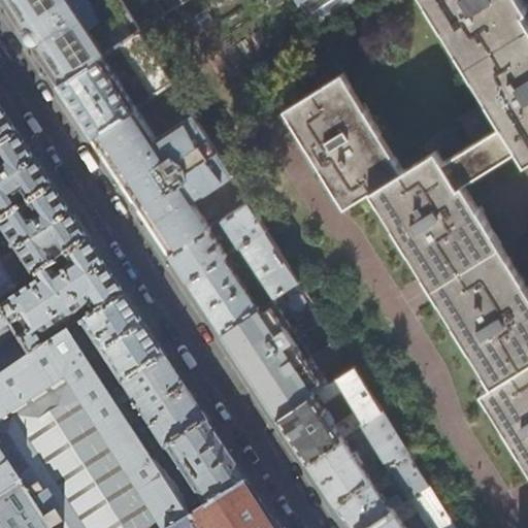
[(139,30),(120,0),(3,0),(46,65),(59,83),(102,55),(106,52),(139,30)]
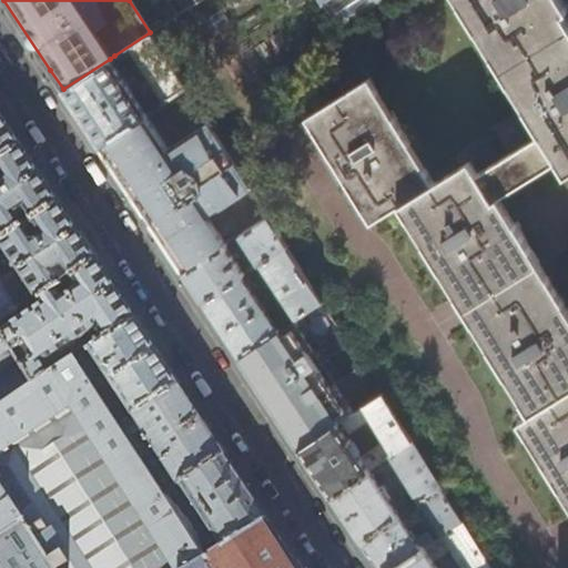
[(459,0),(543,133),(477,173),(469,161),(434,183),(369,78),(306,117),(372,222),(399,204),(530,414),(518,422),(567,501),(567,308),(498,196),(559,160),(567,173),(567,172),(567,18),(564,11),(567,9),(563,0),(459,0)]
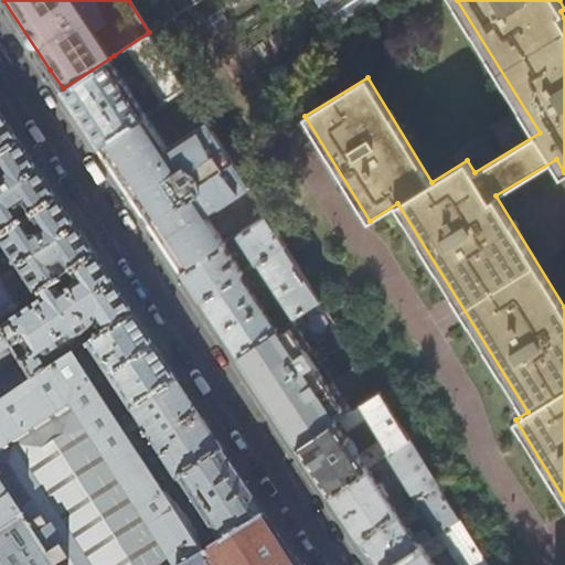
[(319,0),(337,28),(377,0),(319,0)]
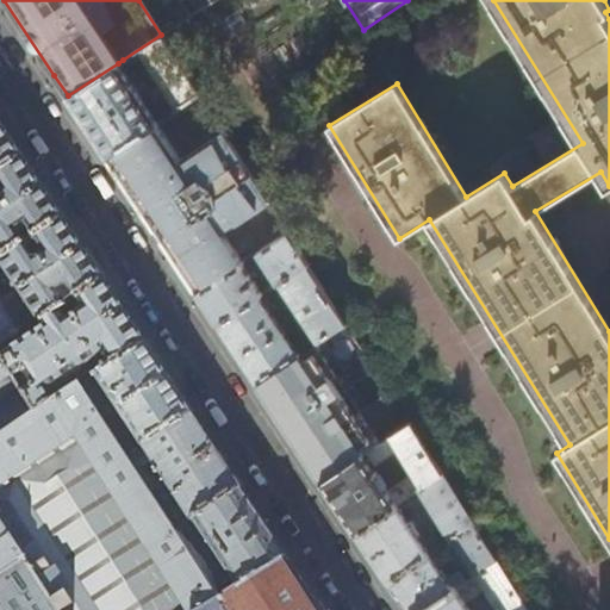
[(161,37),(162,37),(161,35),(123,60),(125,66),(131,66),(143,57),(170,101),(159,109),(157,114),(161,119),(198,94),(161,37)]
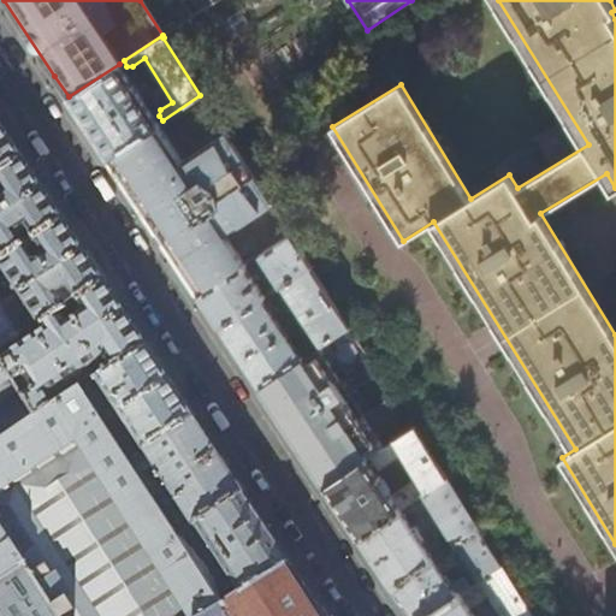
[(119,64),(69,96),(89,128),(108,158),(158,124),(144,102),(149,99),(146,94),(141,96),(119,64)]
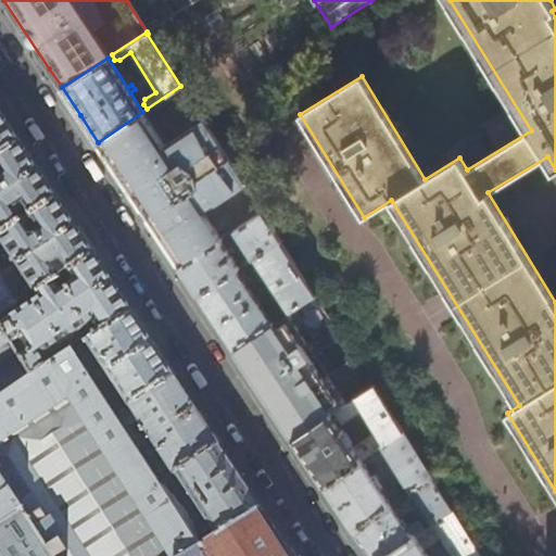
[(146,214),(179,265),(227,234),(235,229),(262,211),(236,169),(235,171),(180,86),(147,109),(142,112),(98,142),(146,214)]
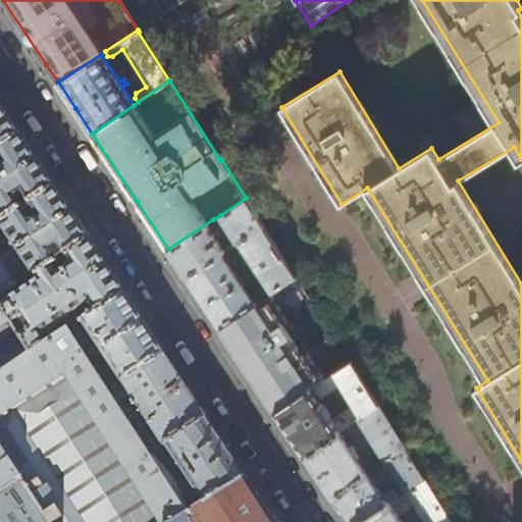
[(70,212),(37,160),(2,108),(0,104),(0,305),(33,355),(69,331),(73,329),(66,318),(77,311),(85,322),(126,296),(106,266),(70,212)]
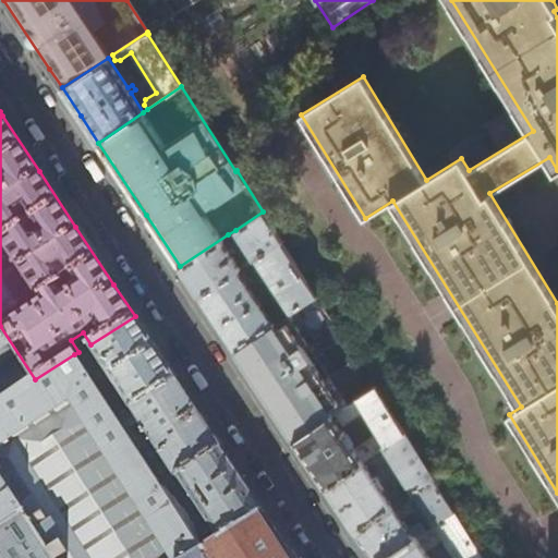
[(263,211),(235,230),(254,258),(256,257),(280,241),(281,241),(263,211)]
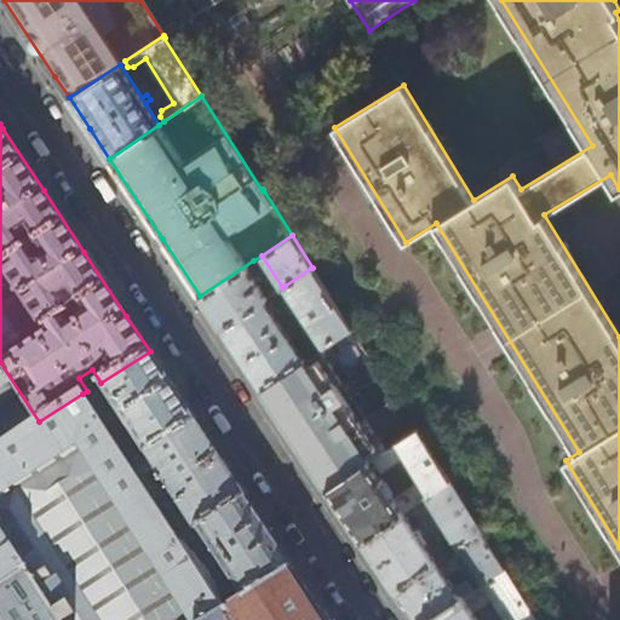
[(253,260),(200,296),(218,322),(220,327),(263,300),(267,298),(250,271),(257,265),(253,260)]
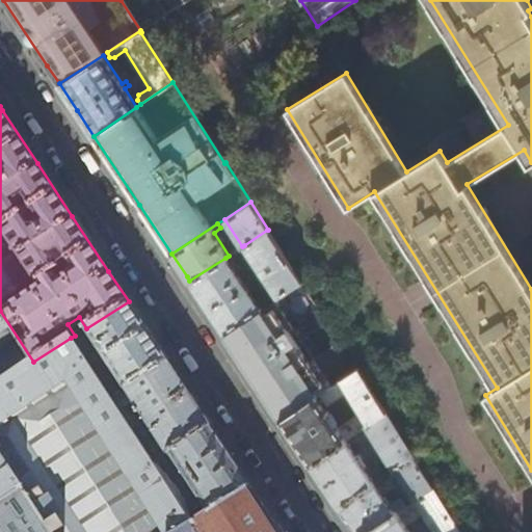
[(267,230),(244,245),(278,297),(302,282),(267,230)]
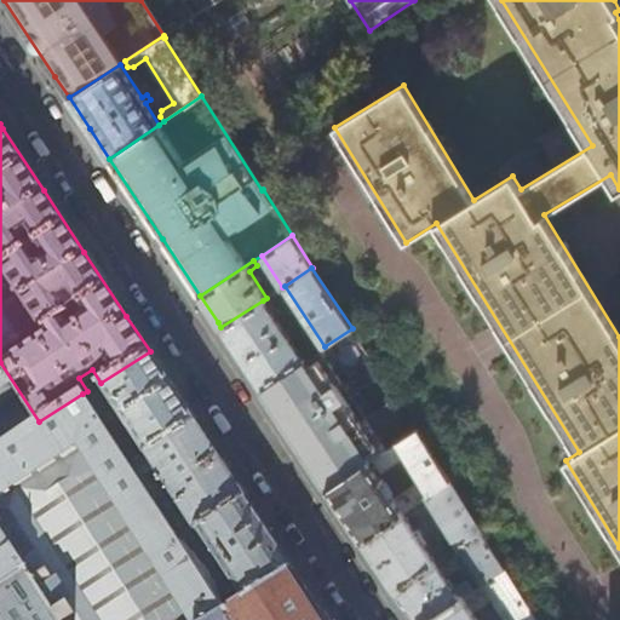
[(263,300),(220,327),(240,357),(260,388),(316,352),(313,346),(305,351),(303,349),(298,352),(263,300)]
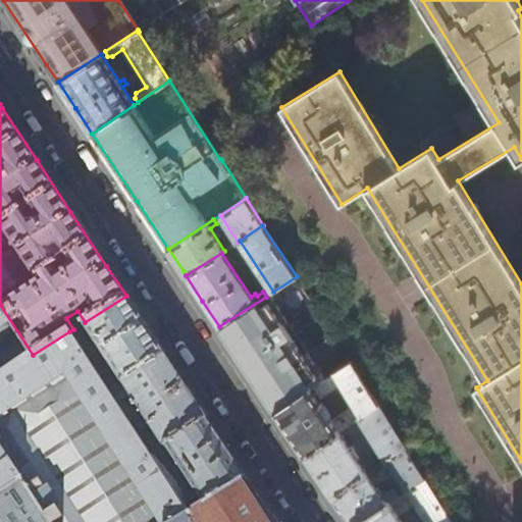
[(326,378),(270,294),(266,297),(219,326),(252,375),(276,412),(326,378)]
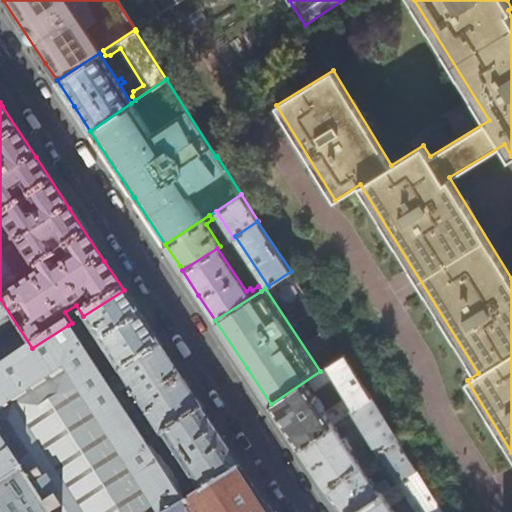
[(68,325),(107,383),(161,348),(140,316),(124,290),(83,316),(72,323),(68,325)]
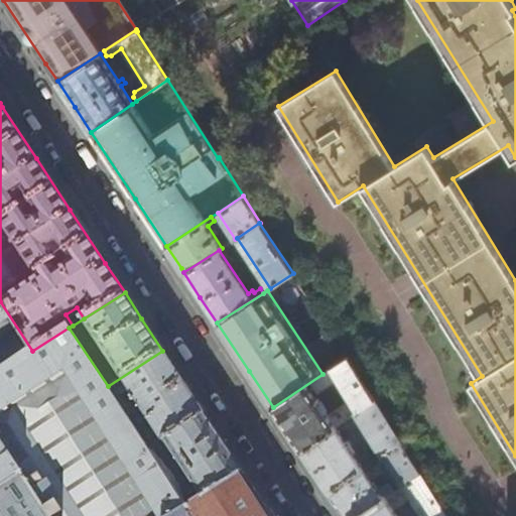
[(0,301),(0,371),(32,351),(0,301)]
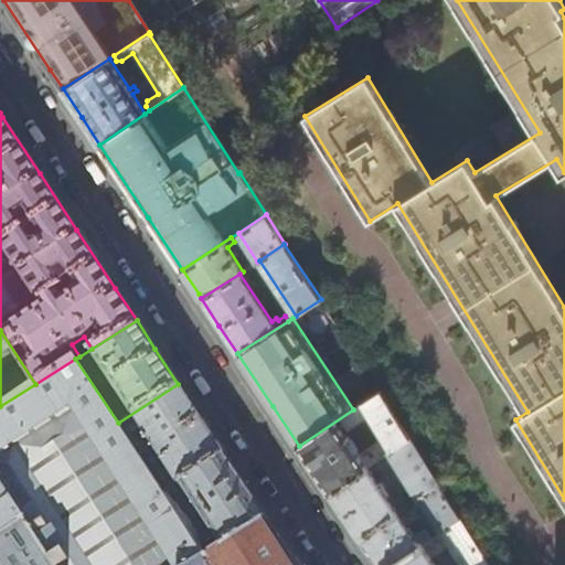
[(298,564),(268,519),(205,557),(191,534),(179,516),(162,491),(140,458),(118,423),(75,359),(35,384),(0,406),(0,564),(298,564)]
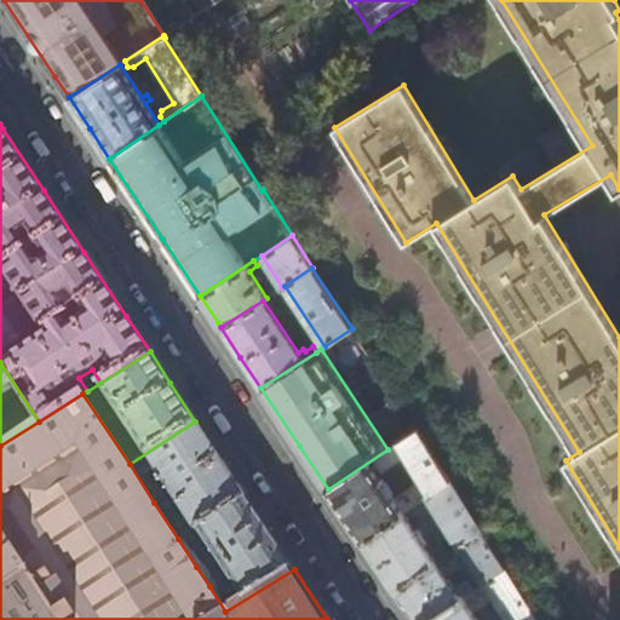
[(130,464),(154,503),(222,460),(217,452),(195,422),(130,464)]
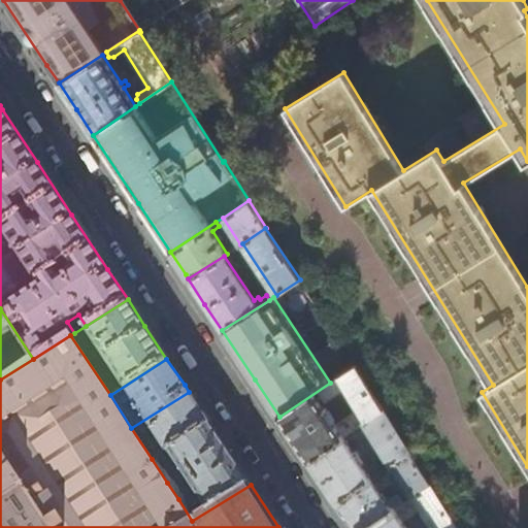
[(279,417),(293,438),(307,460),(383,409),(355,366),(279,417)]
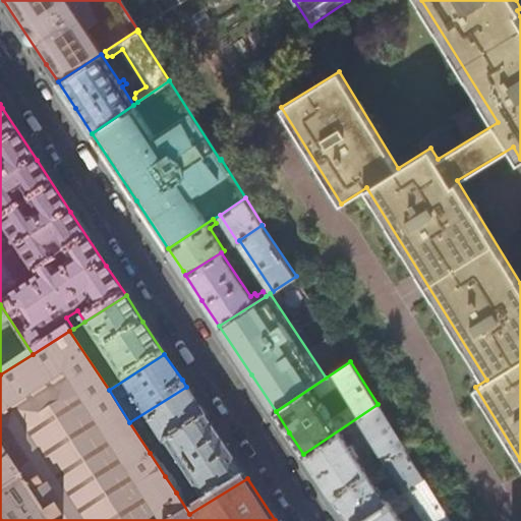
[(159,448),(165,444),(208,418),(190,392),(186,387),(129,422),(150,453),(159,448)]
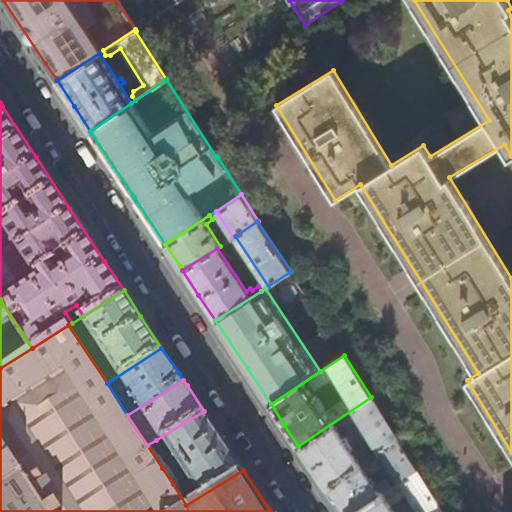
[(398,440),(371,397),(298,446),(312,466),(326,488),(396,441),(398,440)]
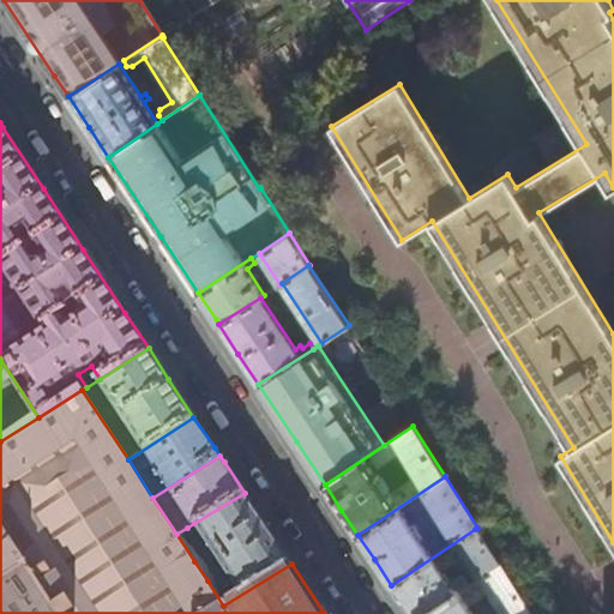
[(266,527),(245,493),(194,523),(224,569),(208,581),(223,606),(292,564),(266,527)]
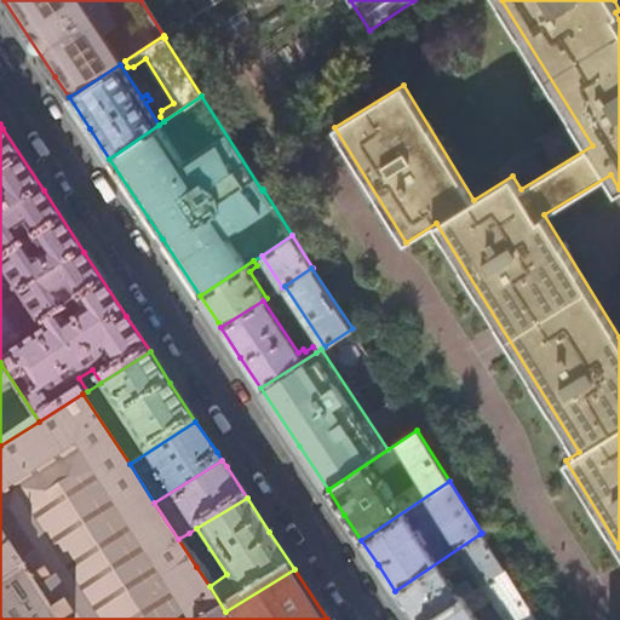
[(204,555),(189,533),(178,539),(196,567),(202,563),(199,558),(204,555)]
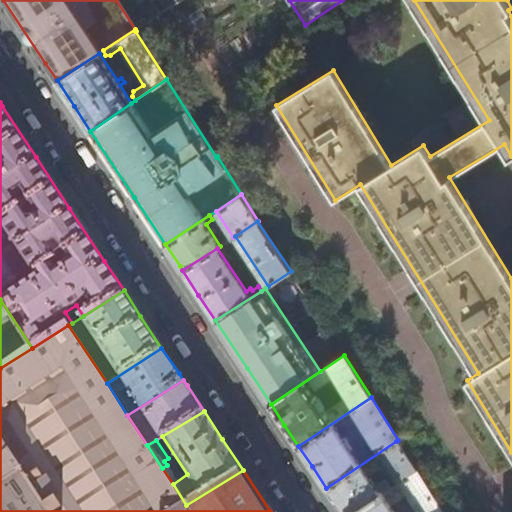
[(396,441),(326,488),(335,502),(341,511),(353,511),(415,471),(396,441)]
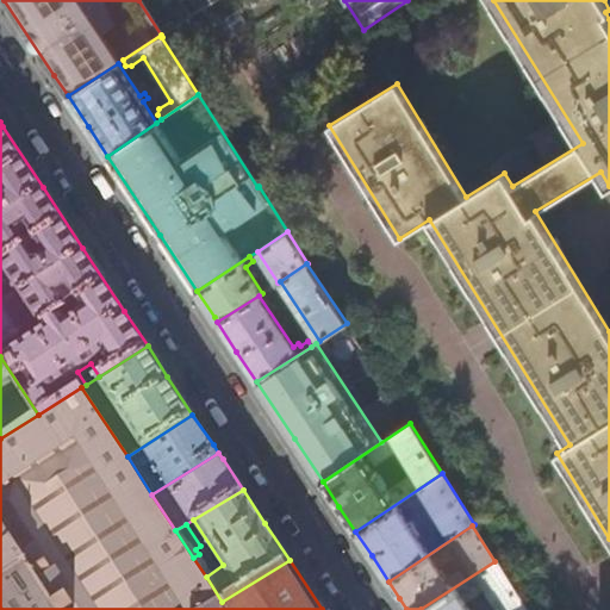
[(421,609),(526,609),(495,561),(421,609)]
